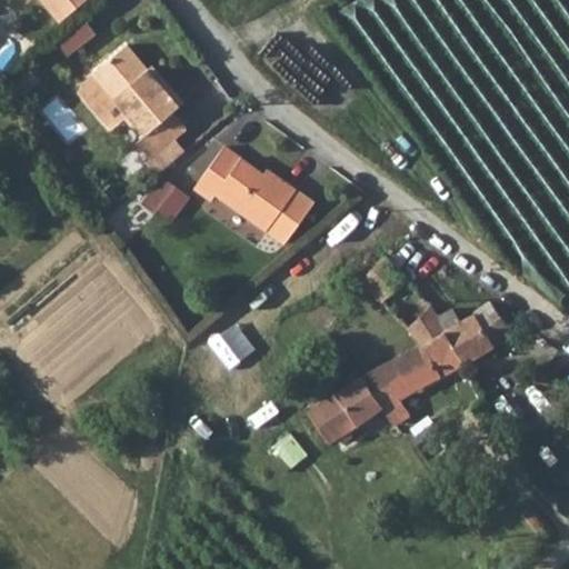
[(11,0),(22,13),(38,0),(11,0)]
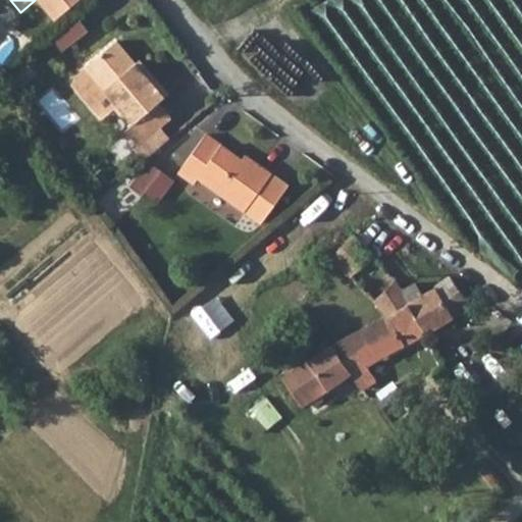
[(39,0),(57,21),(81,0),(39,0)]
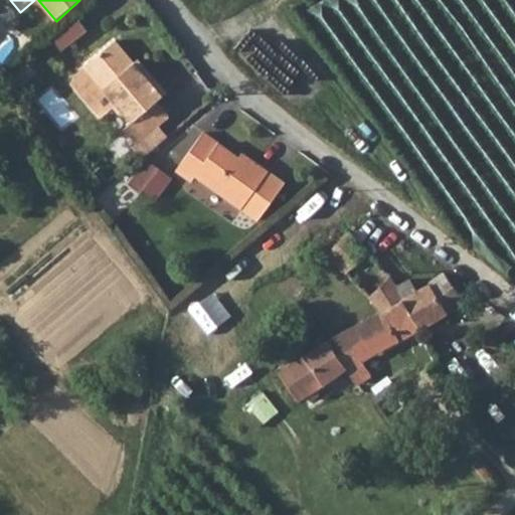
[(128,135),(136,145),(150,134),(137,118),(156,103),(166,93),(146,70),(142,73),(113,42),(82,67),(86,71),(116,105),(112,109),(127,126),(123,130),(128,135)]
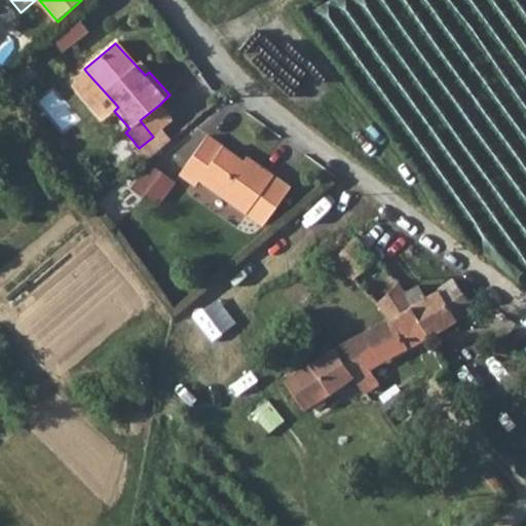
[(114,111),(118,107),(87,73),(70,88),(101,122),(114,111)]
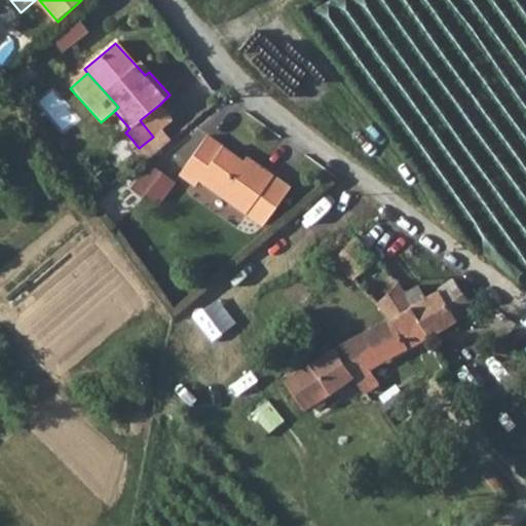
[(140,120),(153,137),(173,120),(159,105),(140,120)]
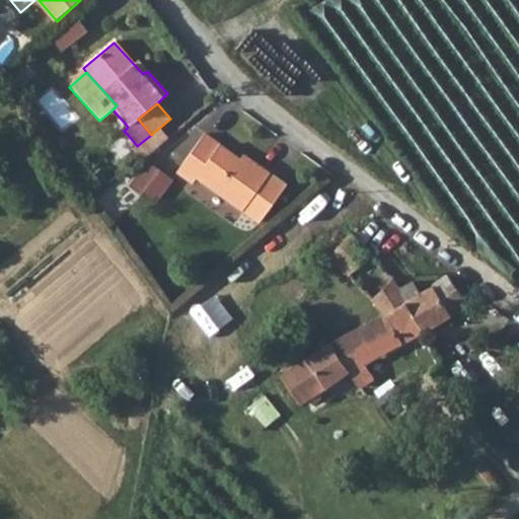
[(131,151),(137,146),(129,136),(122,142),(131,151)]
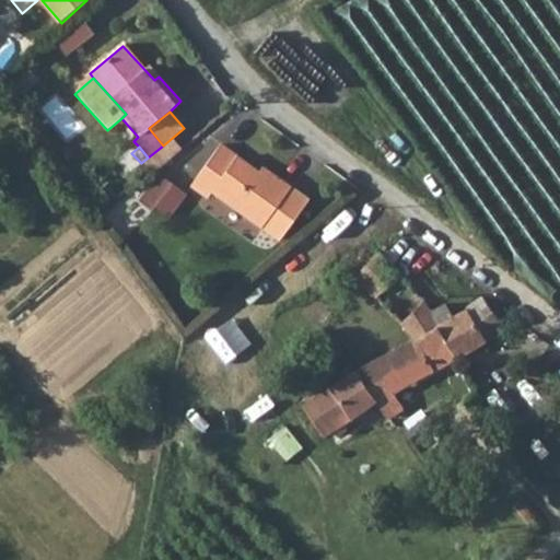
[(272,175),(269,181),(221,147),(191,186),(210,200),(216,194),(280,240),(307,200),(272,175)]
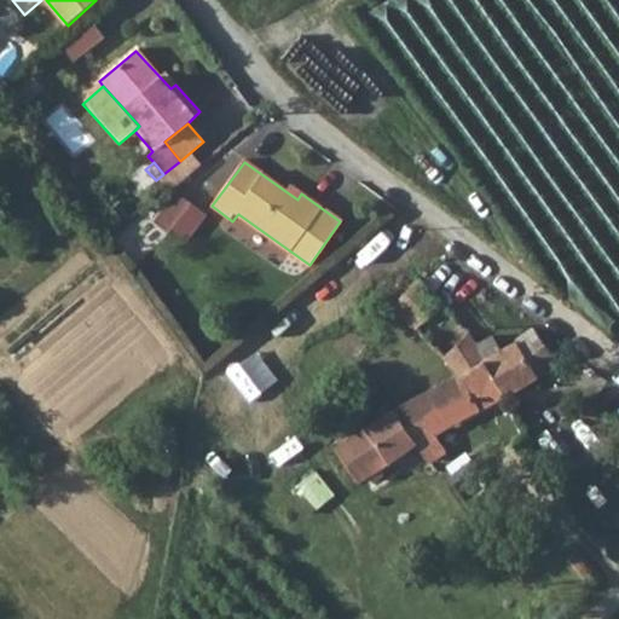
[(202,221),(169,200),(154,221),(187,243),(202,221)]
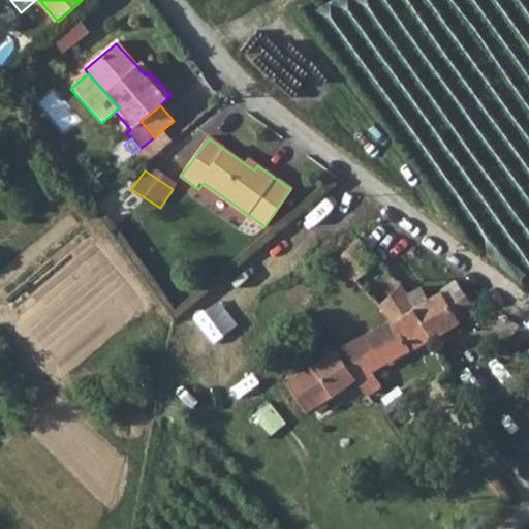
[(415,307),(399,283),(359,240),(336,262),(378,309),(382,308),(390,321),(314,364),(289,382),(310,407),(358,378),(370,392),(383,383),(375,369),(408,354),(484,311),(459,282),(415,307)]
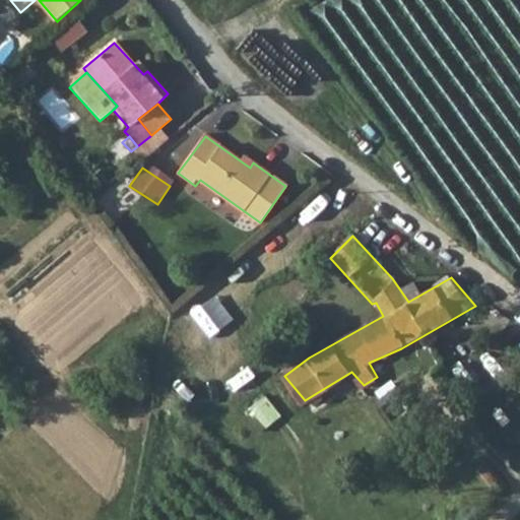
[(519,345),(519,322),(507,334),(519,345)]
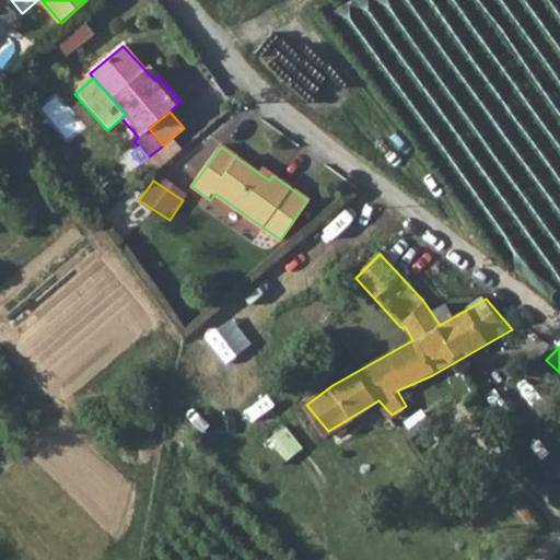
[(372,499),(377,496),(372,486),(366,489),(372,499)]
